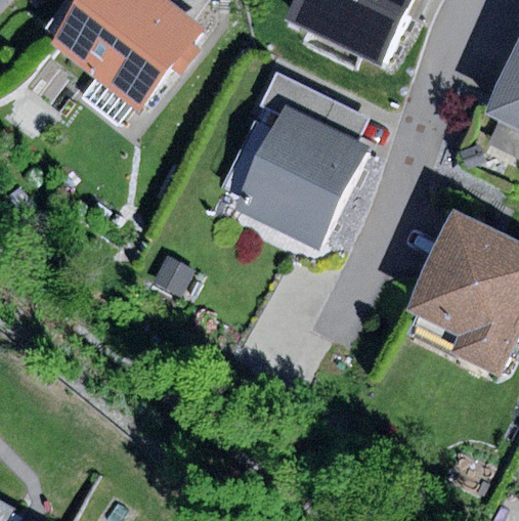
[(83,0),(50,42),(134,107),(166,68),(175,75),(197,48),(184,39),(195,26),(188,20),(163,0),(83,0)]
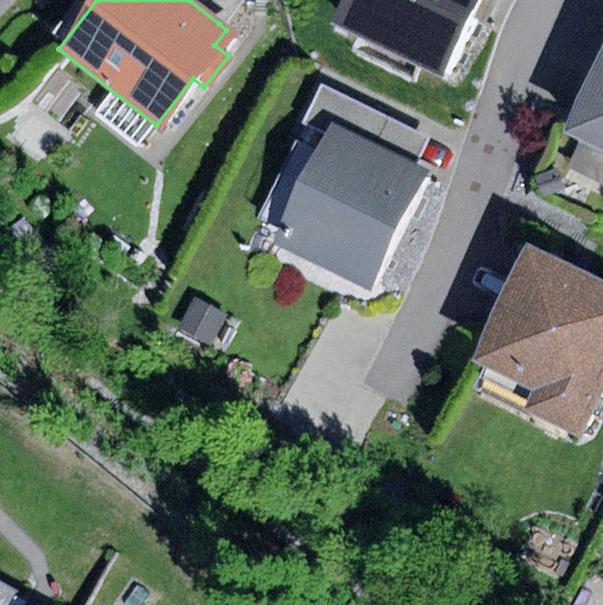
[(189,0),(219,24),(238,0),(189,0)]
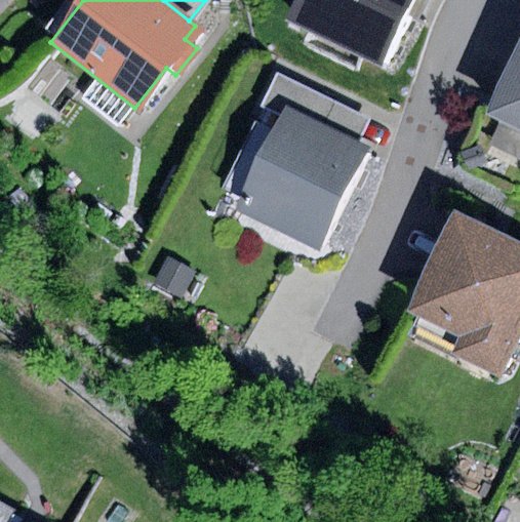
[(293,0),(284,18),(381,65),(411,0),(293,0)]
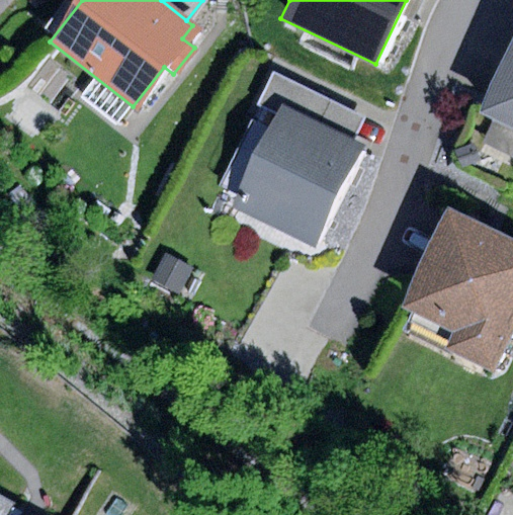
[(512,34),(475,112),(512,131),(512,34)]
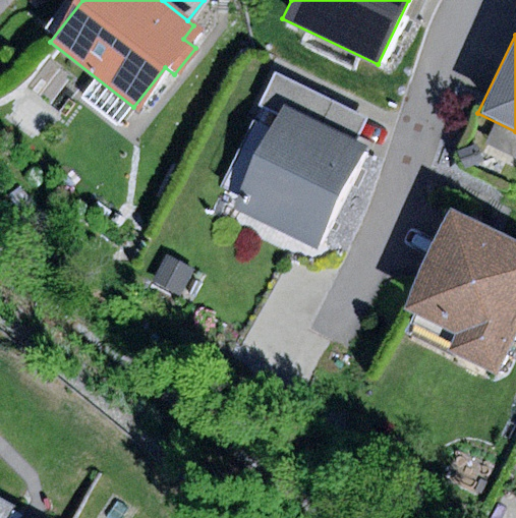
[(278,108),(349,142),(363,114),(272,69),(258,99),(278,108)]
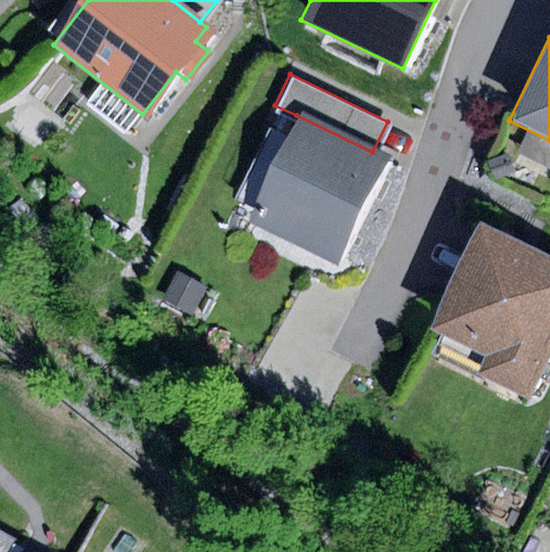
[(372,152),(296,115),(245,221),(331,262),(382,156),(372,152)]
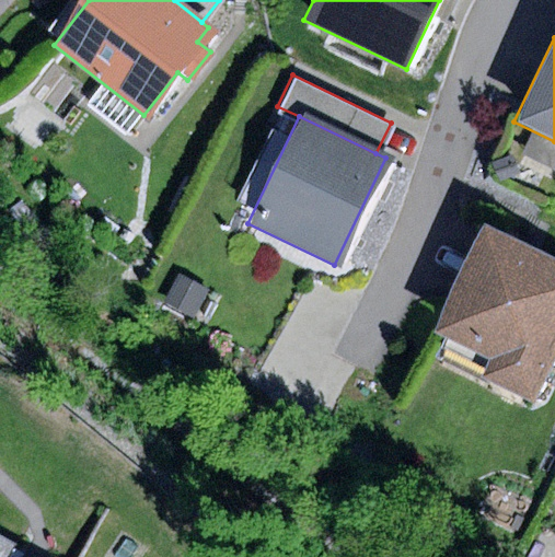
[(554,347),(554,260),(482,227),(432,331),(486,357),(476,376),(529,402),(554,347)]
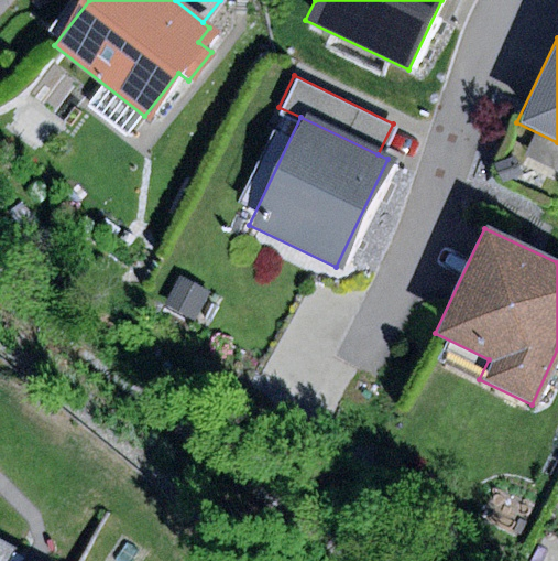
[(177,273),(162,302),(192,319),(207,290),(177,273)]
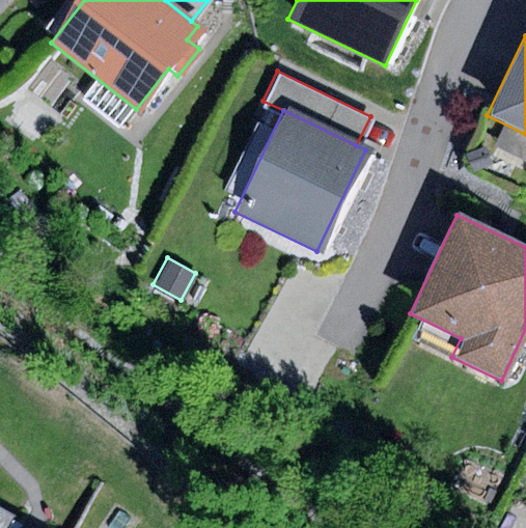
[(12,527),(20,516),(0,505),(0,527),(12,527)]
